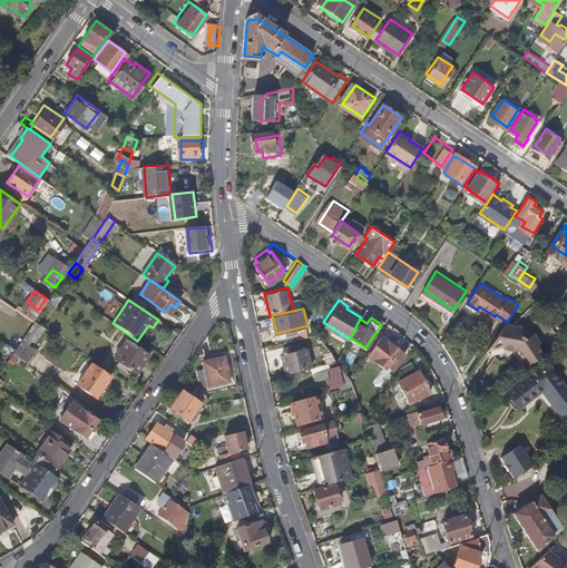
[(520,348),(533,363),(548,351),(540,341),(543,339),(536,330),(529,336),(527,334),(524,333),(524,324),(508,324),(489,350),(499,353),(505,360),(520,348)]
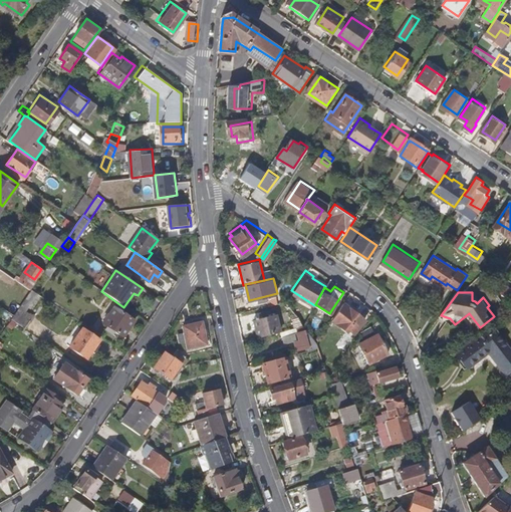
[(367,315),(345,300),(339,310),(353,320),(349,325),(356,330),(367,315)]
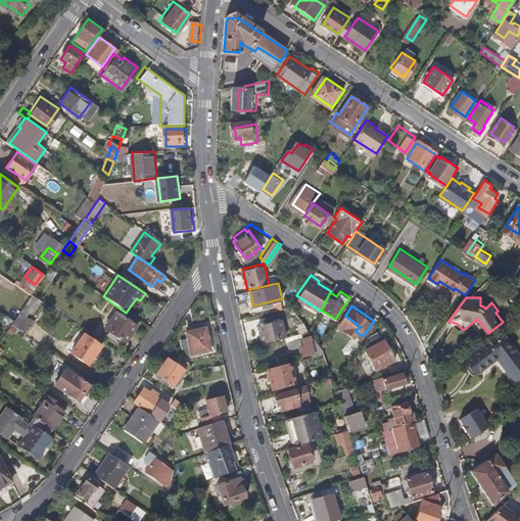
[(135,328),(113,314),(103,329),(105,330),(103,333),(109,338),(111,335),(124,343),(135,328)]
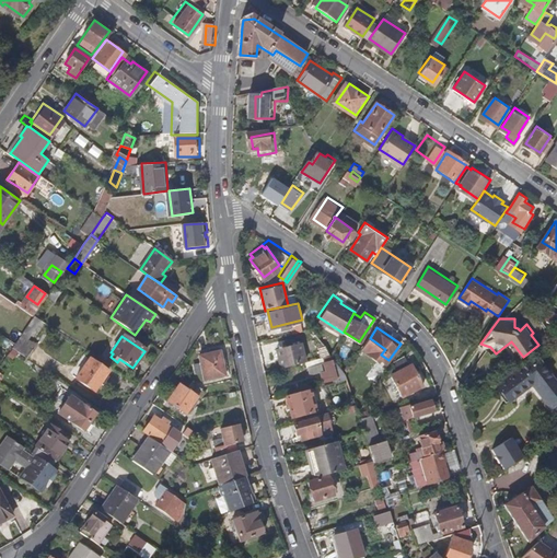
[(31,349),(18,340),(15,344),(12,348),(25,357),(31,349)]
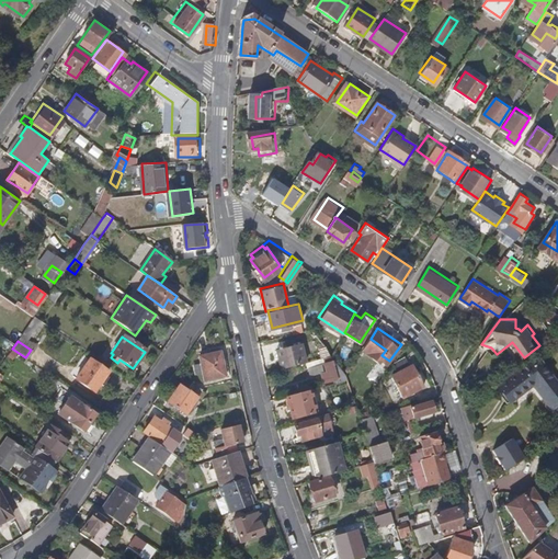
[(271,349),(276,368),(299,362),(294,342),(271,349)]
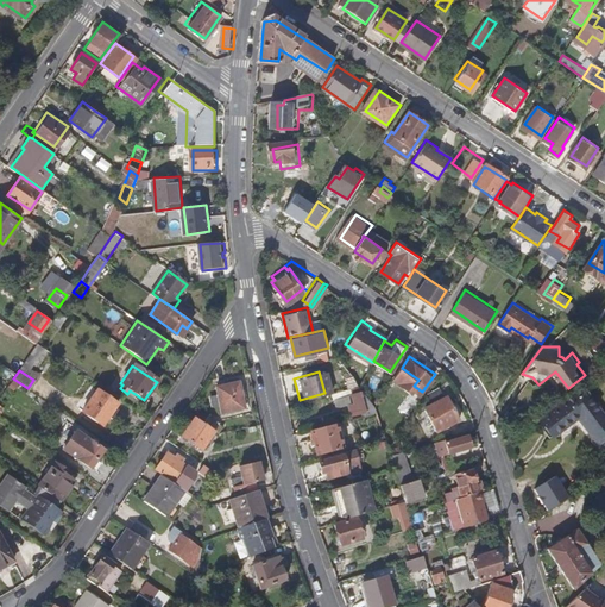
[(604,402),(588,382),(547,414),(559,431),(585,410),(604,433),(604,402)]
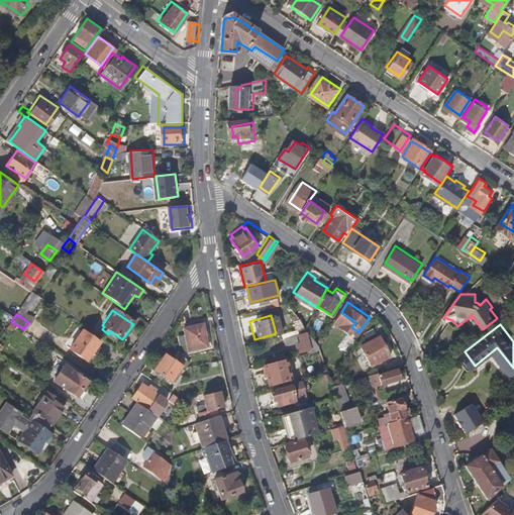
[(185,329),(189,350),(208,347),(204,325),(185,329)]
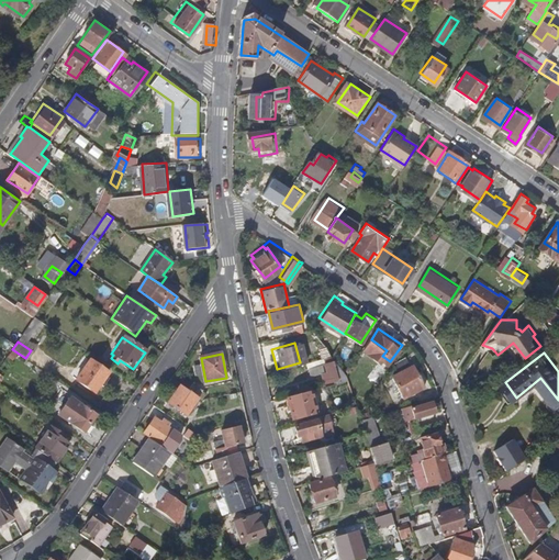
[(339,374),(341,379),(350,377),(349,372),(341,362),(335,365),(333,358),(325,360),(328,371),(330,377),(339,374)]
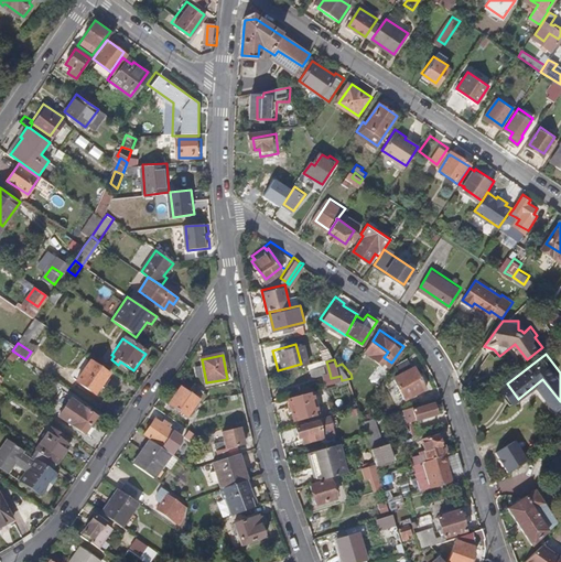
[(95,393),(108,374),(89,361),(77,380),(95,393)]
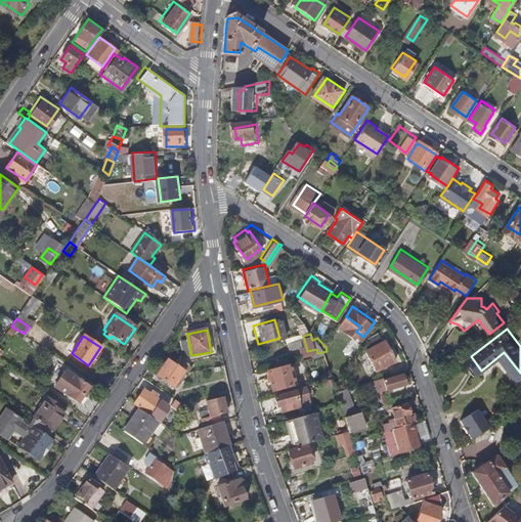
[(388,340),(370,349),(378,367),(397,358),(388,340)]
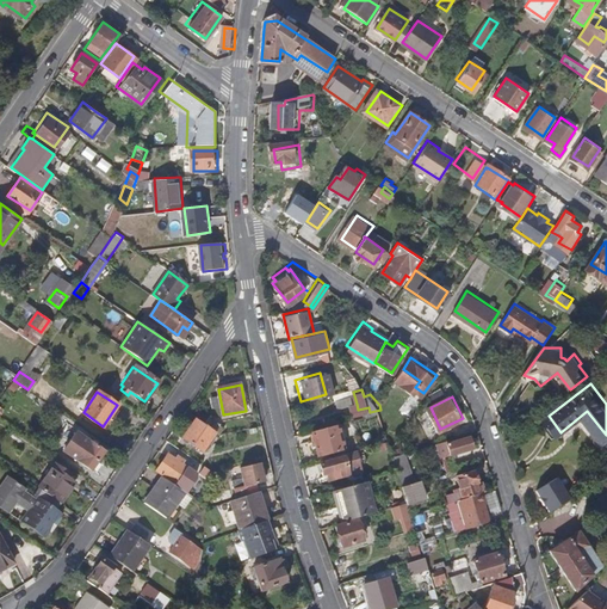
[(206,418),(200,425),(212,434),(217,425),(206,418)]
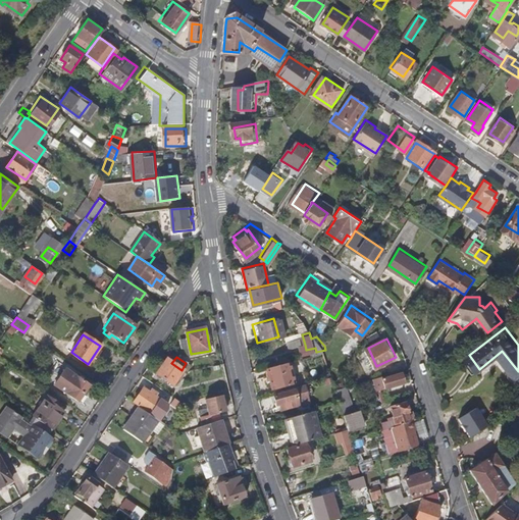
[(170,385),(182,370),(171,363),(165,358),(154,374),(170,385)]
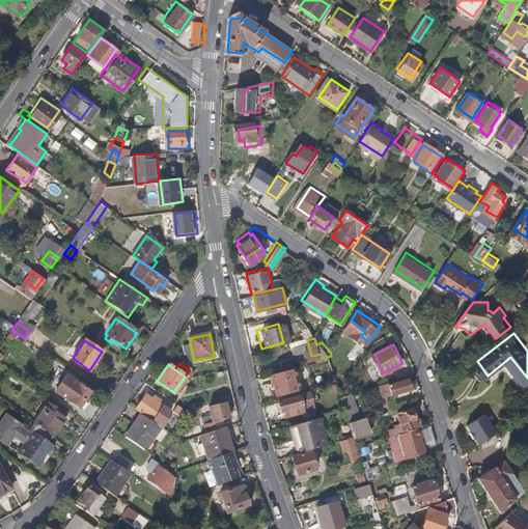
[(296,367),(273,374),(278,393),(301,386),(296,367)]
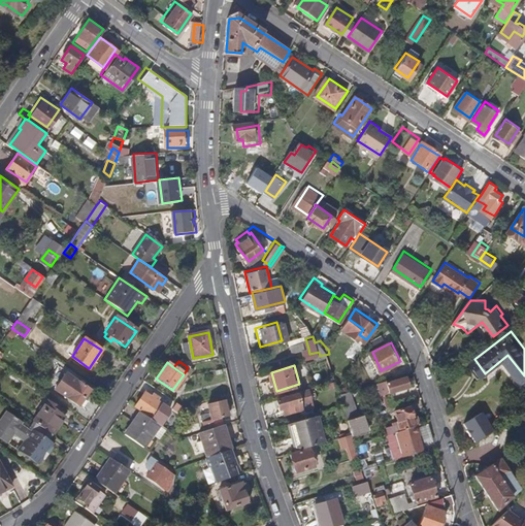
[(91,390),(68,374),(57,391),(79,406),(91,390)]
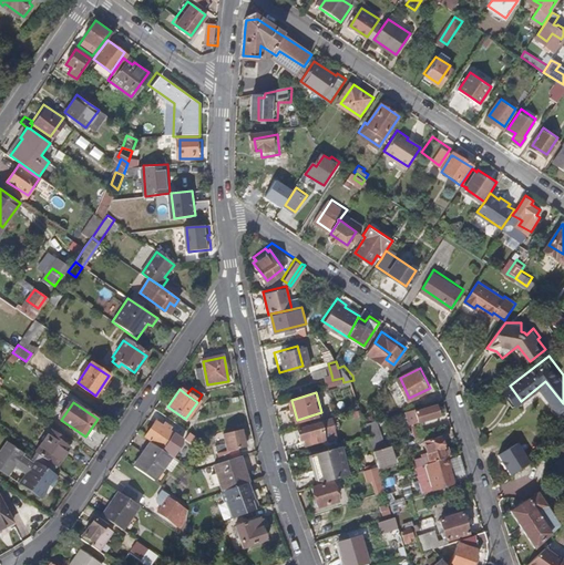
[(419,409),(418,407),(410,410),(412,418),(420,415),(422,421),(443,414),(440,402),(419,409)]
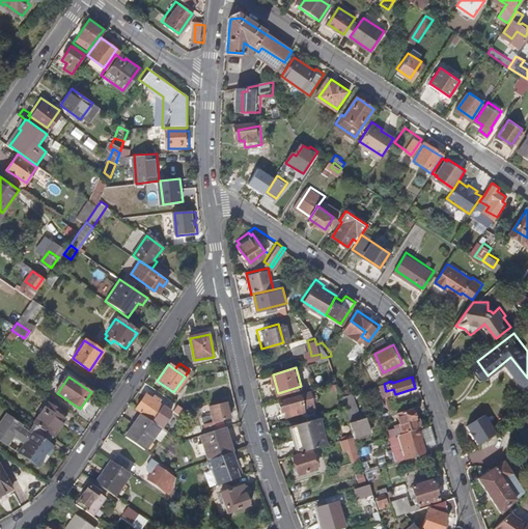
[(316,408),(311,388),(301,391),(302,395),(280,401),(284,417),(316,408)]
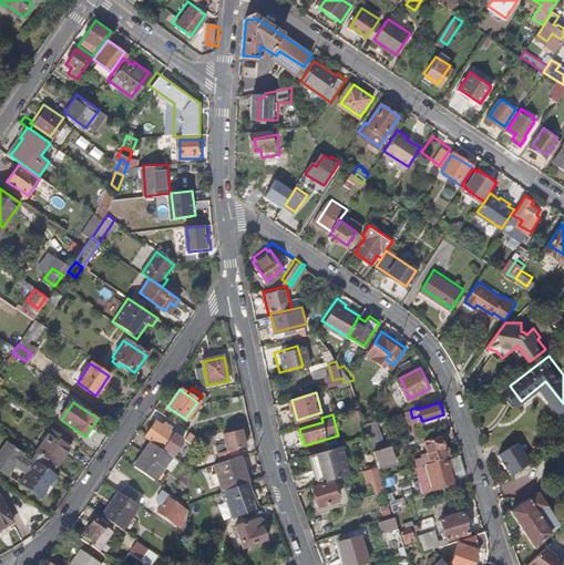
[(164,449),(176,431),(172,427),(170,429),(156,420),(145,435),(164,449)]
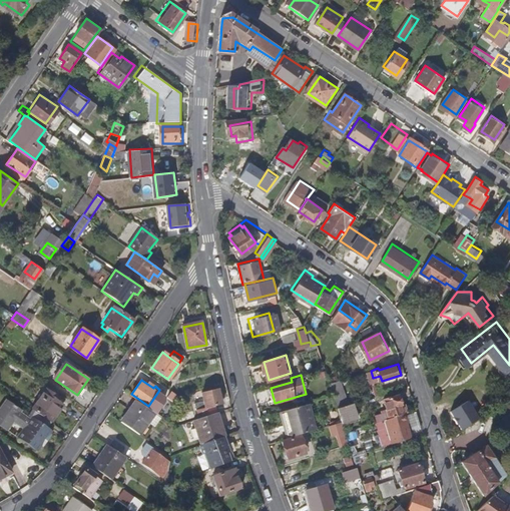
[(45,387),(30,407),(34,410),(49,421),(62,403),(51,396),(53,392),(45,387)]
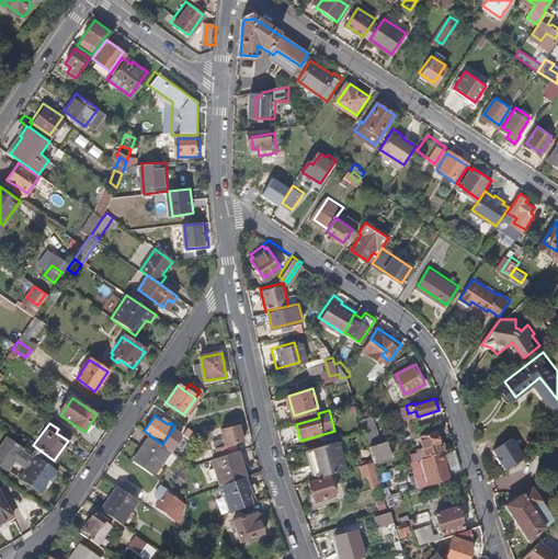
[(224,430),(227,447),(245,444),(243,437),(248,436),(247,432),(243,432),(242,426),(224,430)]
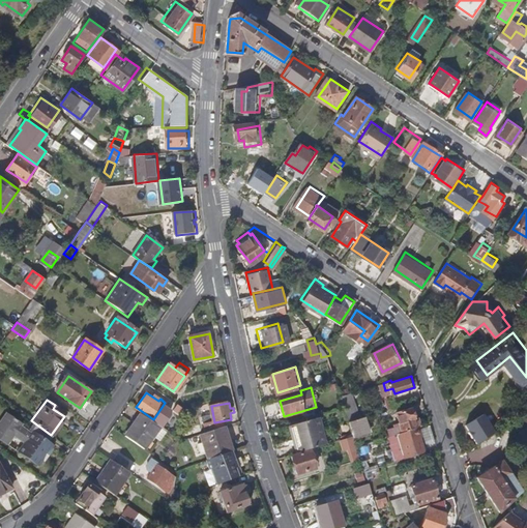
[(345,426),(352,423),(350,419),(346,404),(339,406),(345,426)]
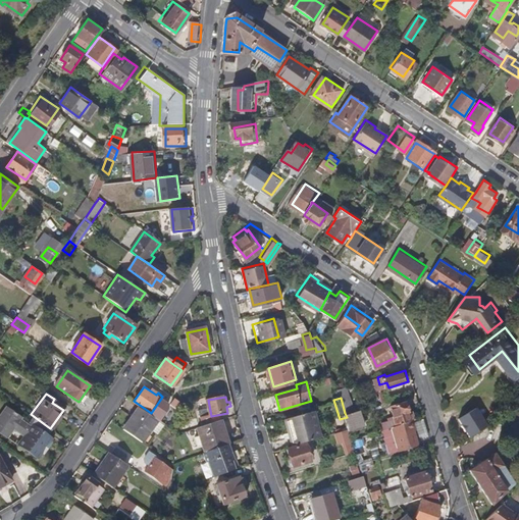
[(167,408),(180,418),(183,406),(173,400),(167,408)]
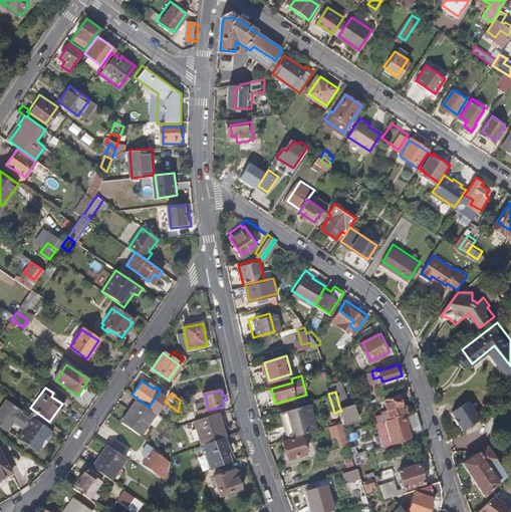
[(387,400),(392,417),(408,412),(404,395),(387,400)]
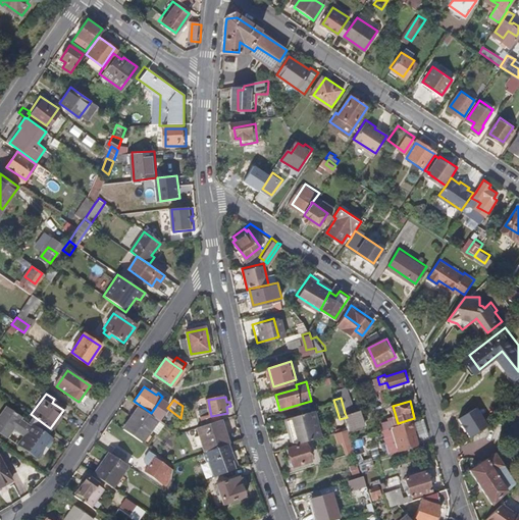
[(480,404),(462,414),(472,433),(491,423),(480,404)]
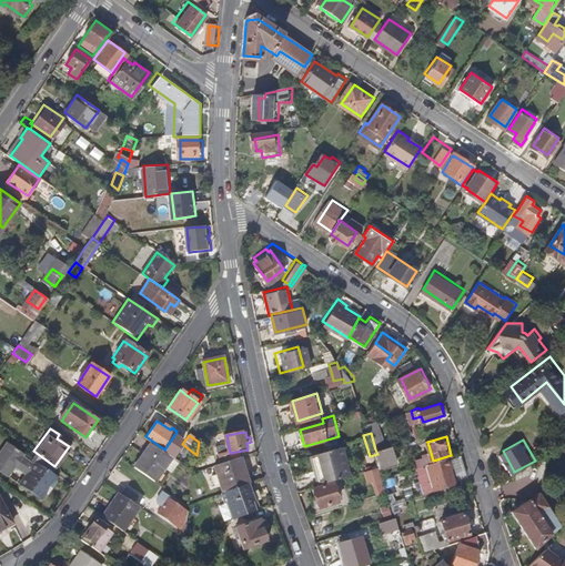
[(318,471),(321,482),(346,473),(338,443),(314,451),(320,470),(318,471)]
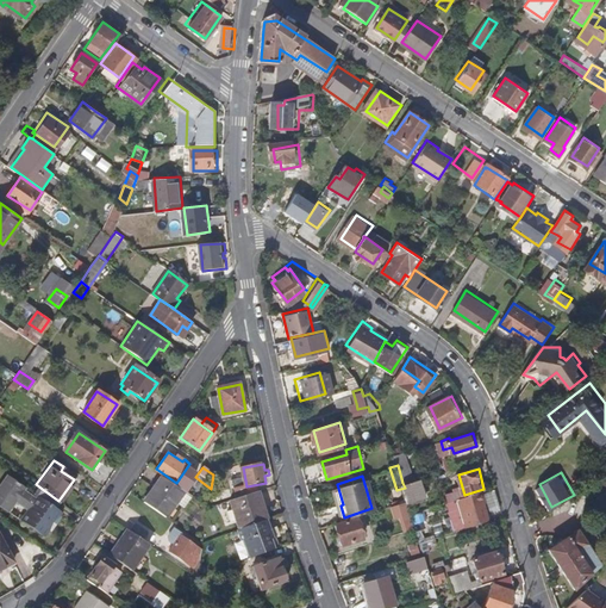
[(160,477),(142,502),(163,517),(181,492),(160,477)]
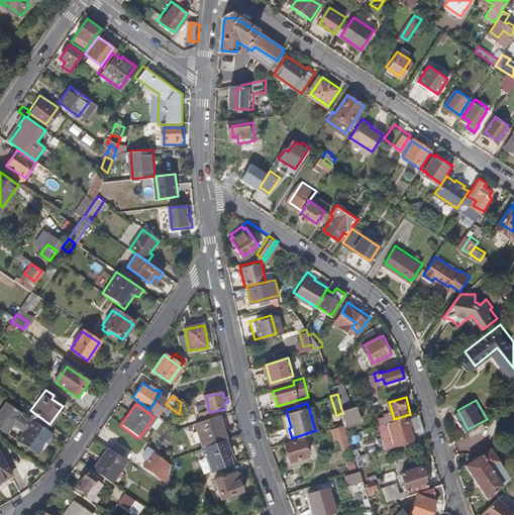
[(361,418),(356,404),(341,409),(343,413),(345,421),(346,423),(361,418)]
